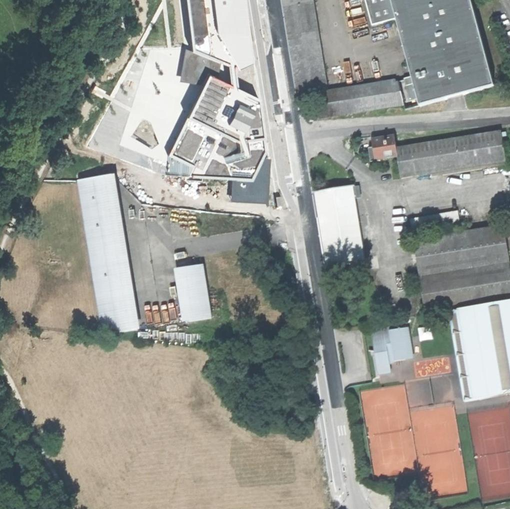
[(180,0),(186,44),(215,55),(223,58),(230,60),(247,54),(239,0),(180,0)]
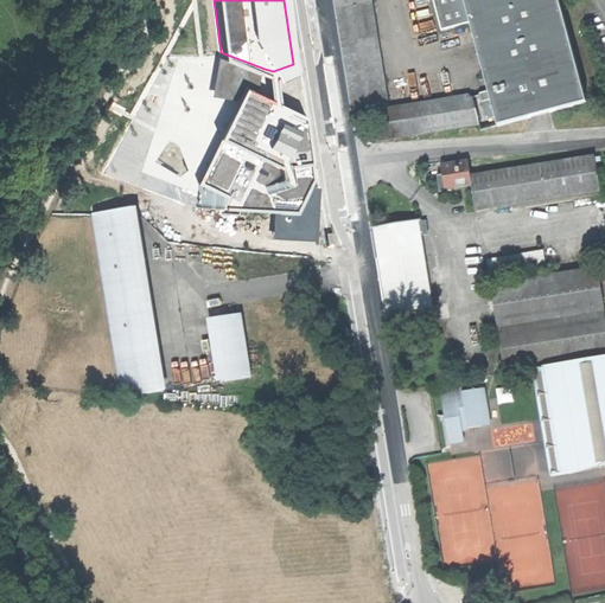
[(332,0),(351,110),(374,107),(388,104),(370,0),(332,0)]
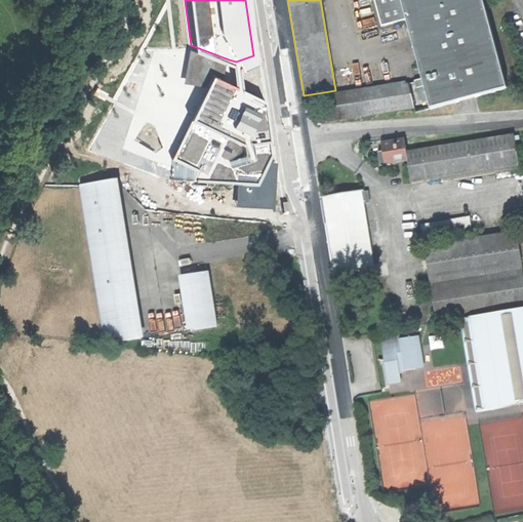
[(411,78),(419,109),(505,86),(481,0),(373,0),(379,23),(404,17),(419,76),(411,78)]
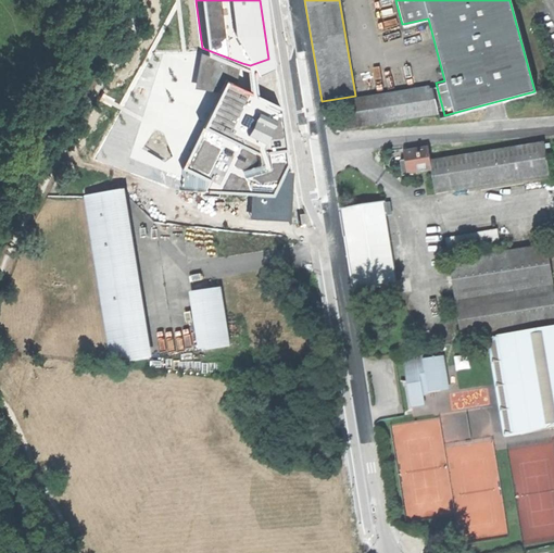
[(151,10),(151,24),(166,23),(166,10),(151,10)]
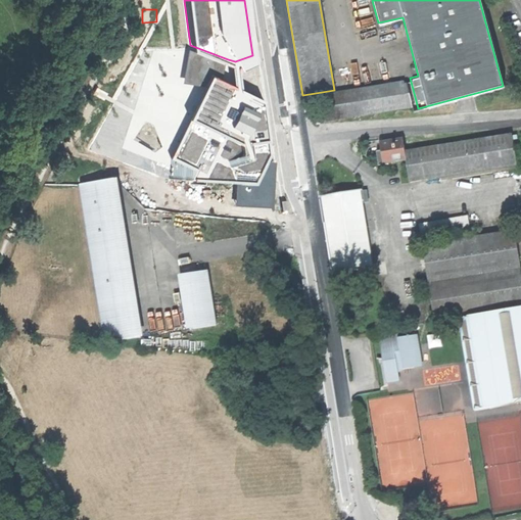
[(218,74),(220,56),(190,45),(184,43),(179,75),(202,79),(207,67),(218,74)]
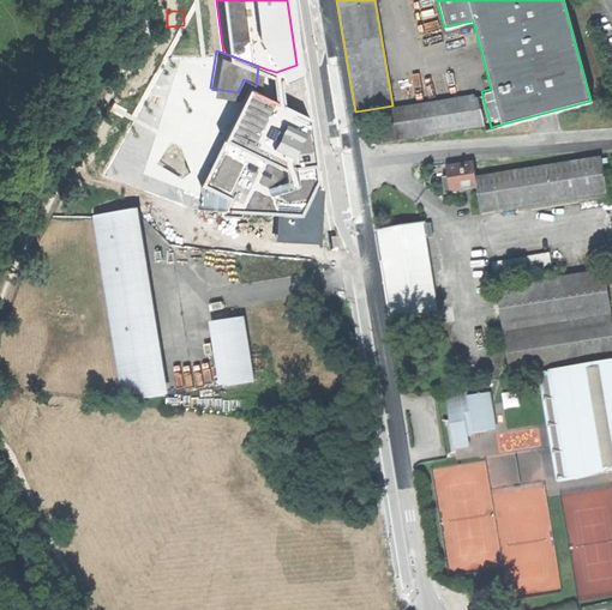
[(279,96),(276,72),(268,70),(270,94),(256,86),(244,79),(238,92),(197,176),(226,192),(221,203),(299,205),(313,174),(305,108),(279,96)]
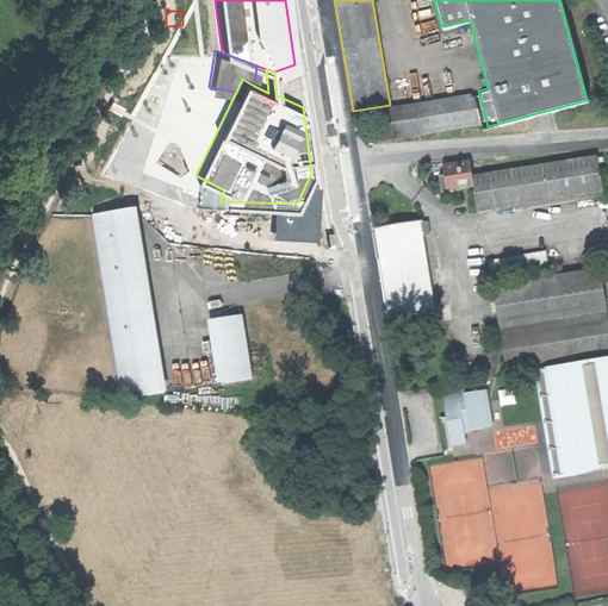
[(380,138),(481,122),(475,93),(472,94),(471,92),(390,105),(376,107),(380,138)]
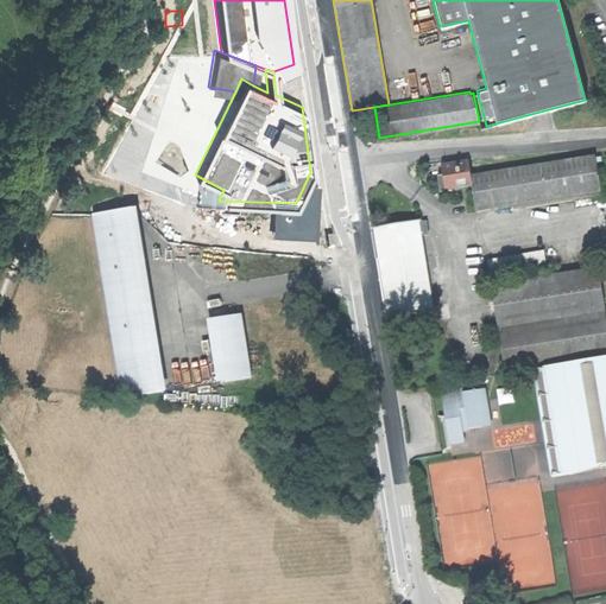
[(595,152),(471,172),(473,183),(477,210),(525,202),(526,207),(603,195),(595,152)]
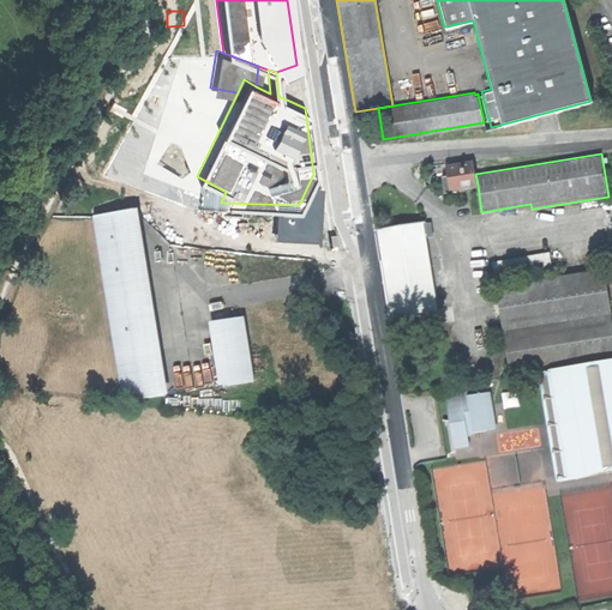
[(442,175),(444,192),(456,191),(456,188),(478,185),(475,174),(474,161),(447,164),(448,174),(442,175)]
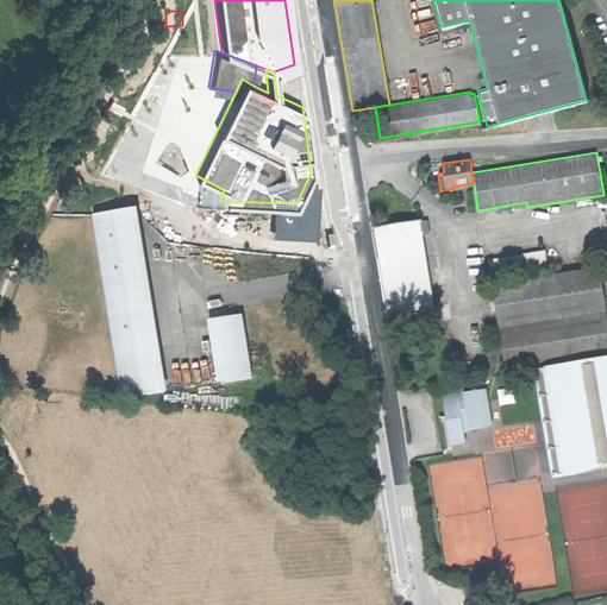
[(162,389),(133,210),(93,216),(121,396),(162,389)]
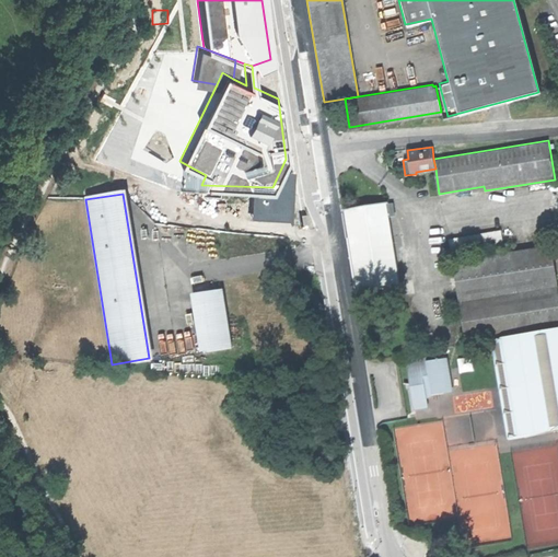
[(384,200),(343,207),(349,247),(356,289),(398,281),(384,200)]
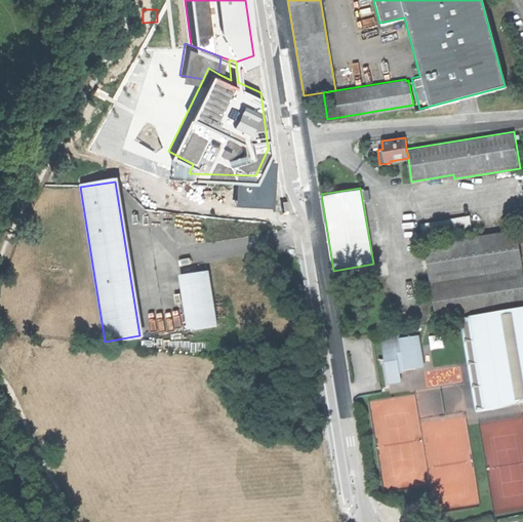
[(421,222),(423,230),(445,228),(445,221),(421,222)]
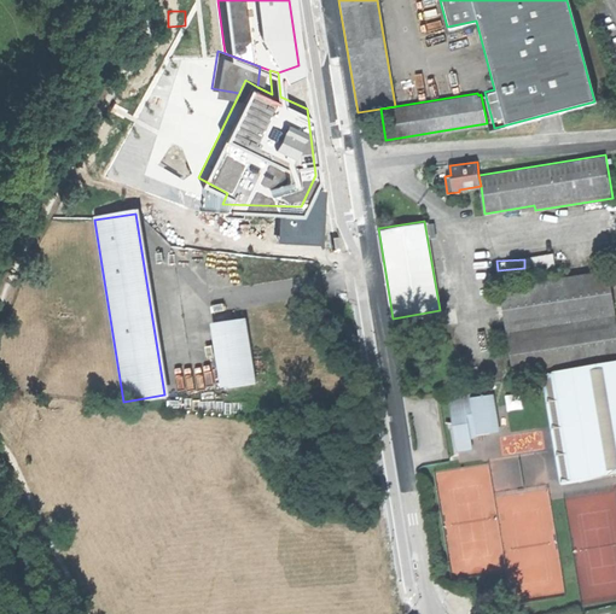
[(615,315),(609,268),(499,286),(515,376),(545,373),(615,361),(615,315)]
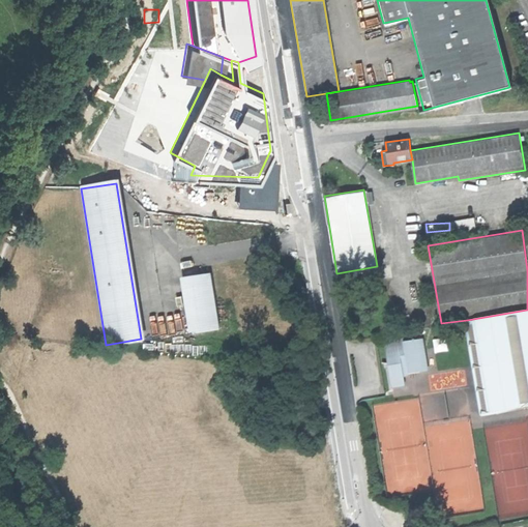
[(208,272),(182,276),(192,331),(217,326),(208,272)]
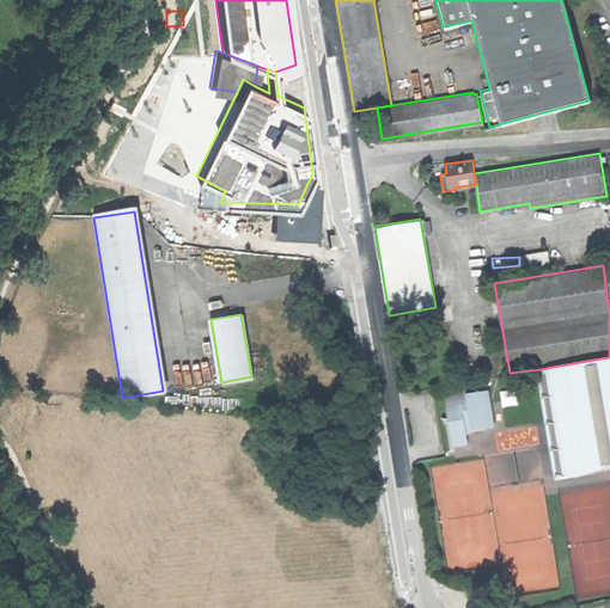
[(556,478),(609,470),(609,357),(540,369),(556,478)]
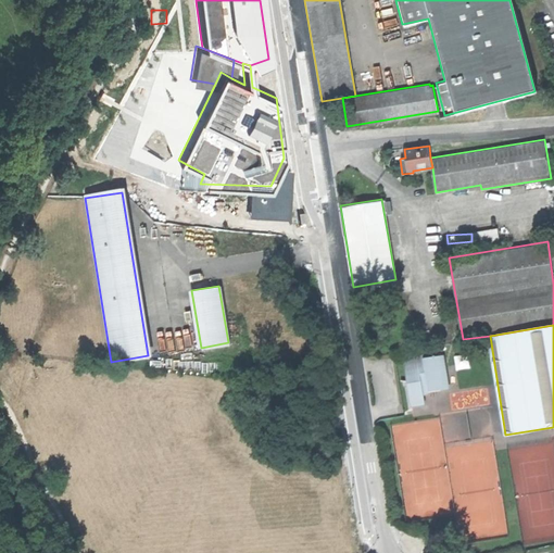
[(456,366),(469,365),(467,352),(455,353),(456,366)]
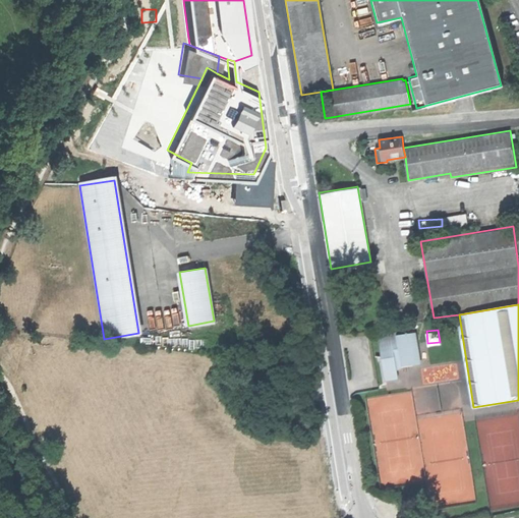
[(382,379),(394,377),(392,366),(392,361),(397,360),(398,365),(405,364),(408,360),(410,356),(413,346),(410,331),(392,334),(392,331),(386,332),(386,335),(375,337),(378,355),(383,354),(384,359),(379,360),(382,379)]
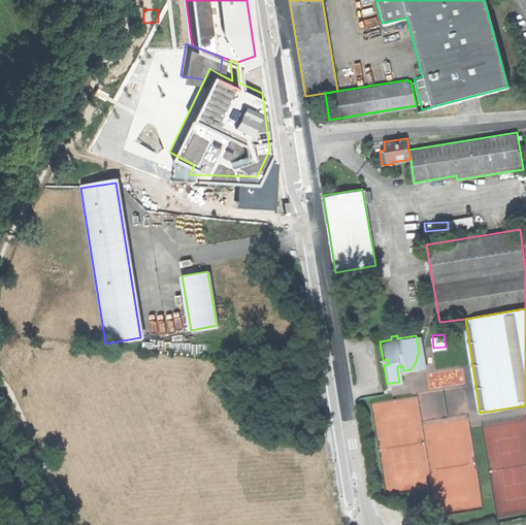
[(421,367),(419,351),(416,361),(414,365),(411,369),(421,367)]
